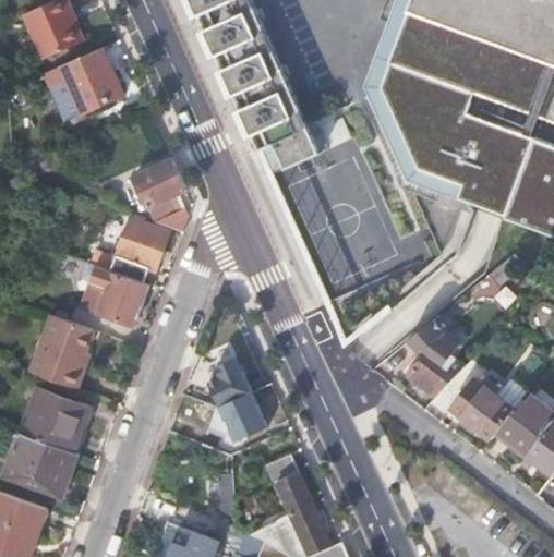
[(63,0),(52,0),(22,14),(43,59),(83,40),(63,0)]
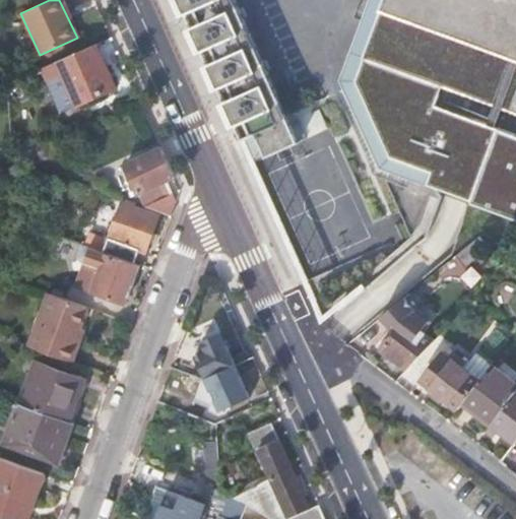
[(384,0),(347,101),(377,172),(468,204),(466,208),(515,225),(515,0),(175,0),(187,25),(250,167),(296,145),(231,0),(384,0)]
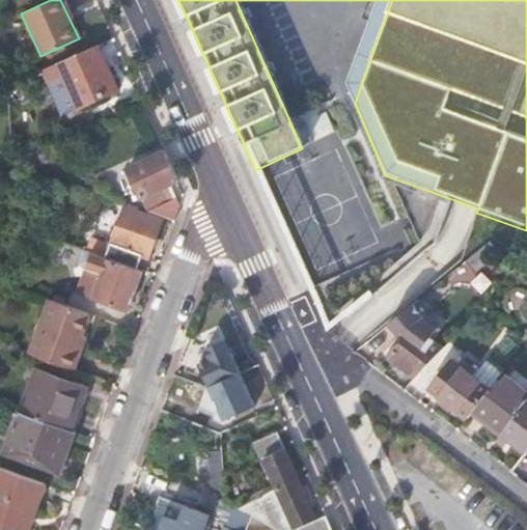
[(378,0),(348,85),(355,103),(392,0),(378,0)]
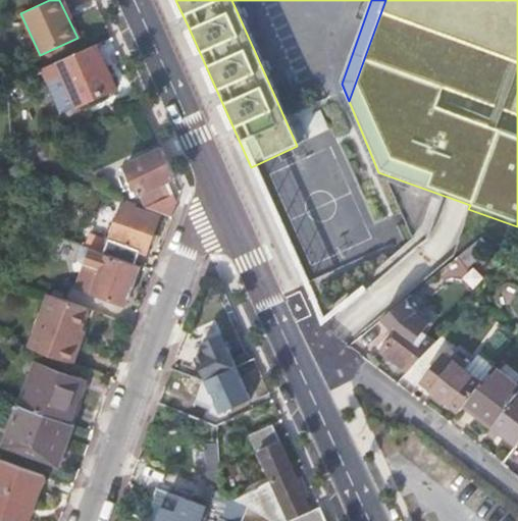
[(114,89),(95,45),(38,70),(58,114),(114,89)]
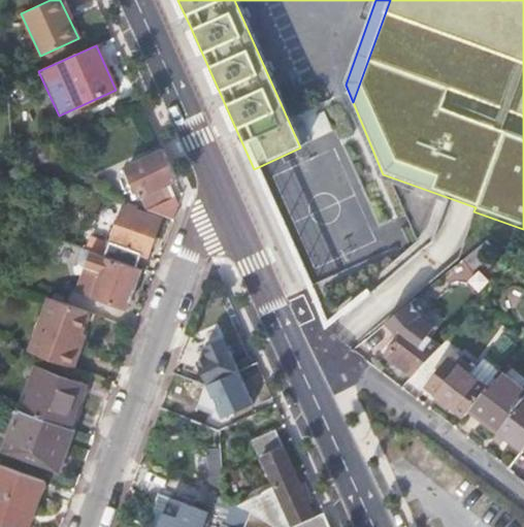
[(21,94),(15,81),(4,86),(5,100),(21,94)]
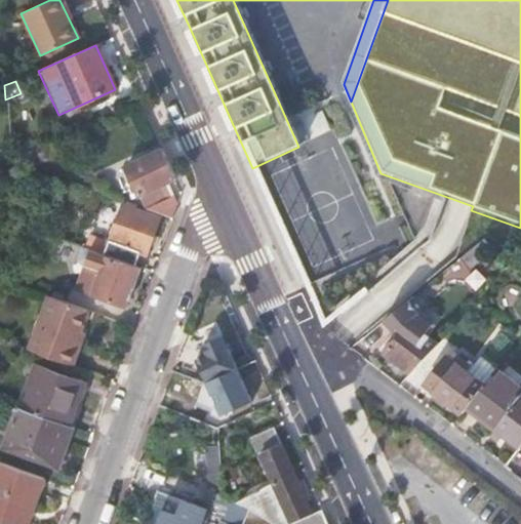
[(9,160),(19,164),(24,165),(35,161),(31,151),(9,160)]
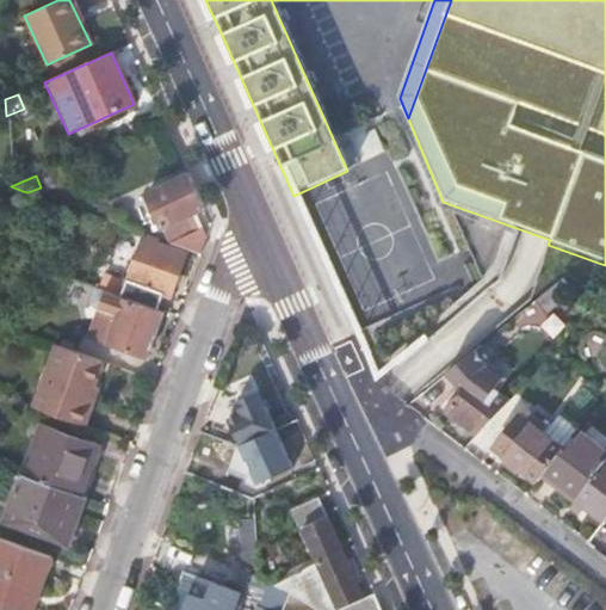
[(192,213),(201,209),(186,176),(137,198),(152,232),(160,228),(168,245),(187,235),(199,229),(192,213)]
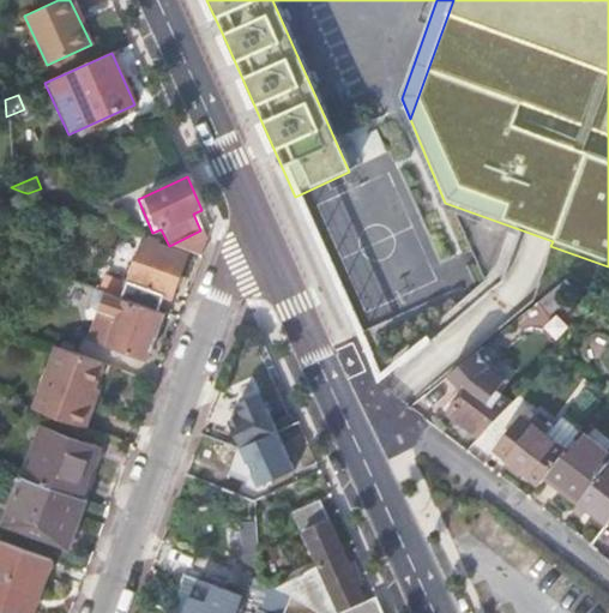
[(41,204),(34,220),(47,224),(54,209),(41,204)]
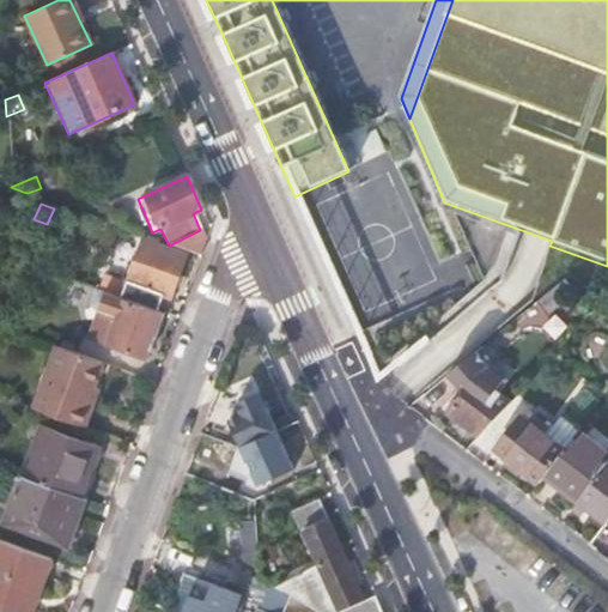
[(169,246),(199,256),(204,242),(188,236),(169,246)]
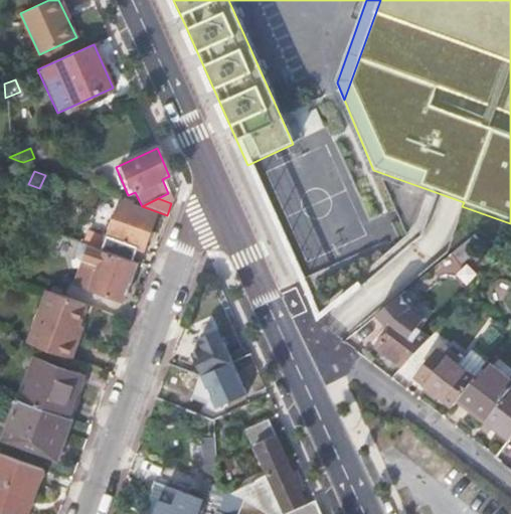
[(101,252),(130,263),(131,261),(136,248),(142,250),(156,214),(119,201),(101,250),(101,251),(101,252)]
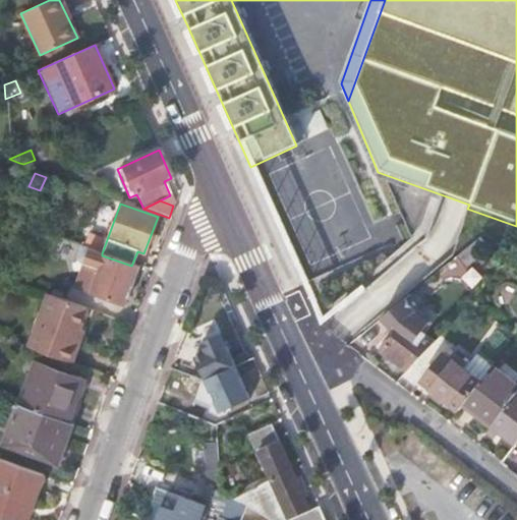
[(481,250),(473,241),(452,258),(460,268),(481,250)]
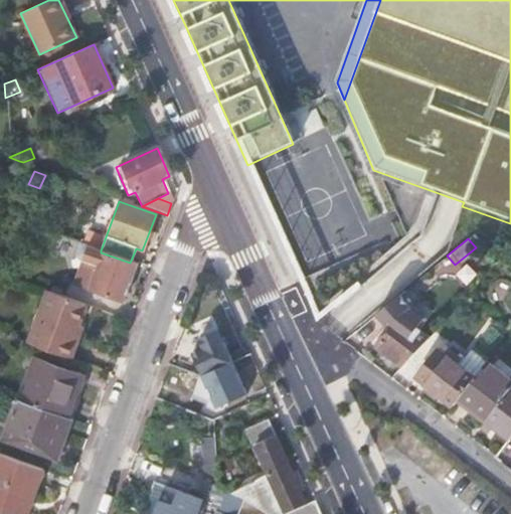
[(135,265),(130,263),(101,252),(101,251),(78,242),(73,257),(79,262),(71,285),(121,302),(123,297),(124,297),(135,265)]
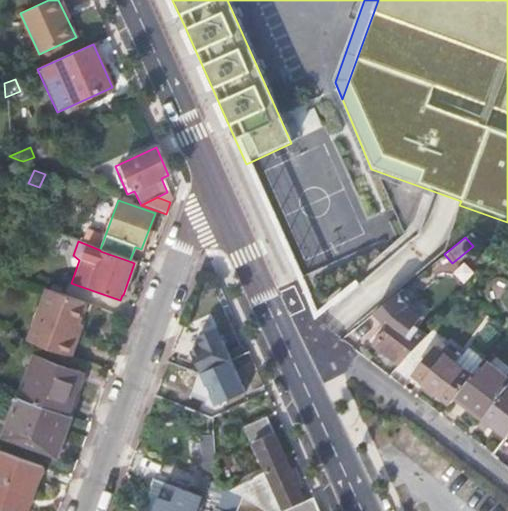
[(47,289),(27,341),(68,356),(77,332),(73,330),(83,302),(47,289)]
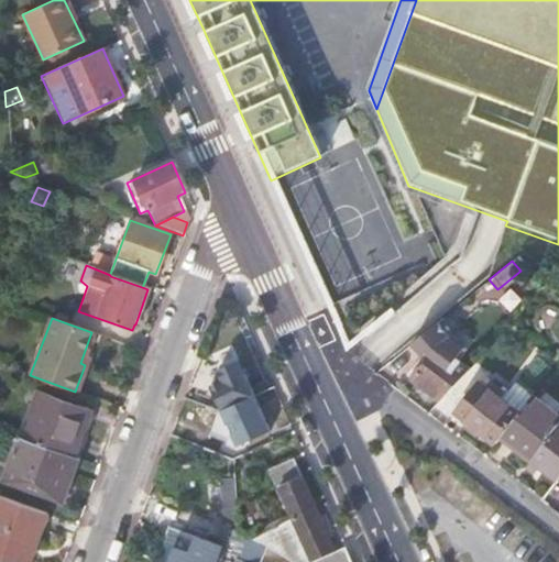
[(445,339),(434,324),(410,343),(420,356),(425,360),(410,379),(438,400),(468,370),(456,362),(464,350),(445,339)]
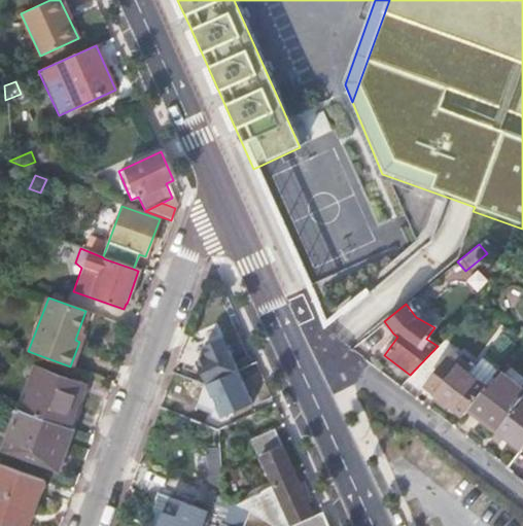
[(213,320),(196,327),(198,343),(218,334),(213,320)]
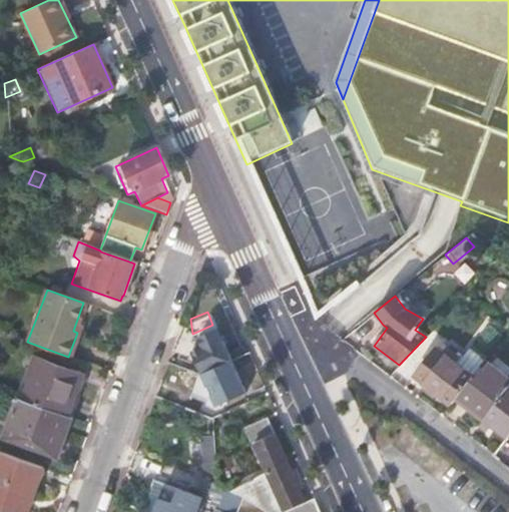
[(201,366),(226,355),(212,325),(192,334),(187,336),(201,366)]
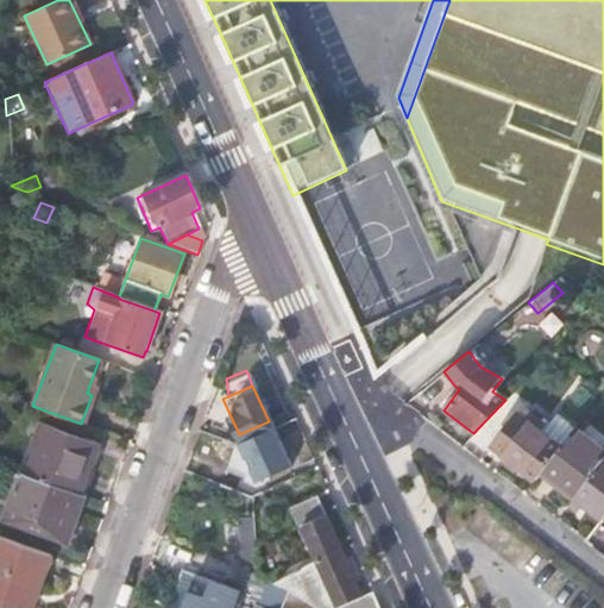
[(534,481),(538,475),(564,442),(520,409),(491,447),(534,481)]
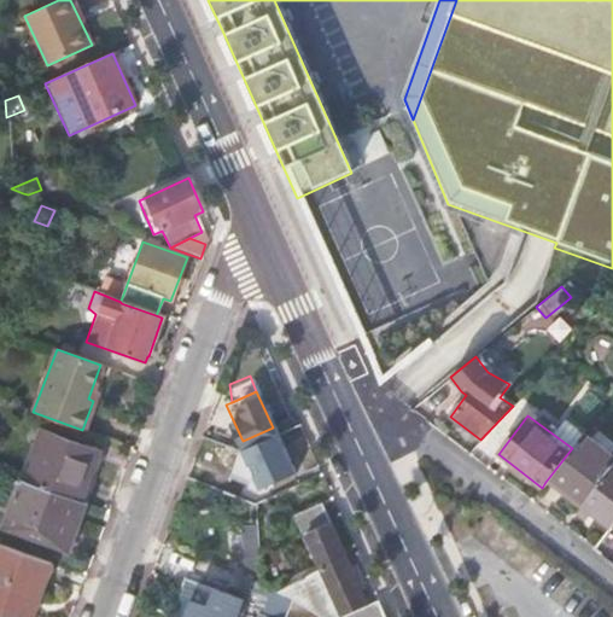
[(41,431),(23,481),(79,501),(89,473),(85,471),(92,450),(41,431)]
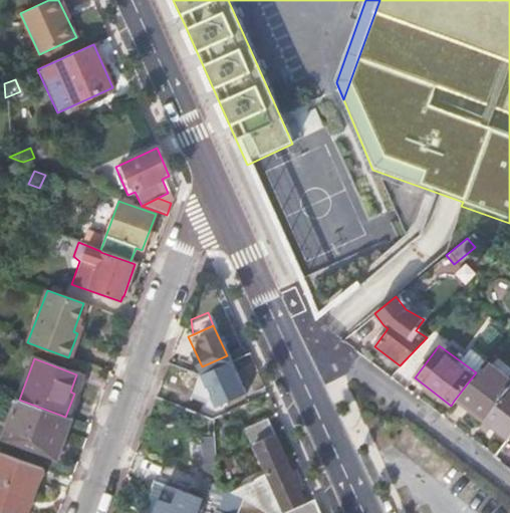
[(454,401),(506,440),(509,435),(509,434),(509,393),(506,390),(509,383),(483,363),(476,372),(454,401)]
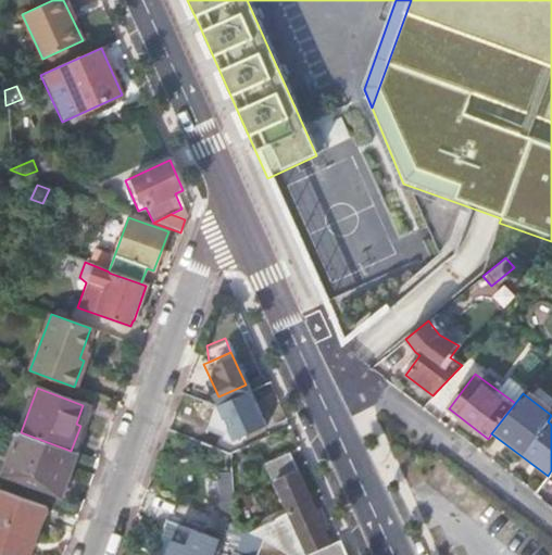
[(225,426),(230,424),(240,443),(266,430),(250,395),(224,408),(228,418),(223,420),(225,426)]
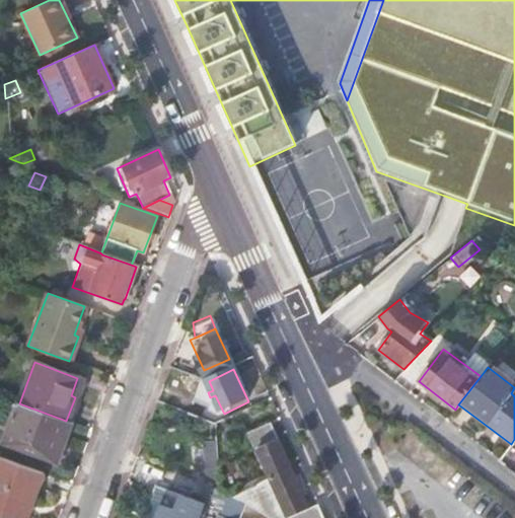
[(172,401),(167,407),(190,415),(206,404),(201,395),(191,401),(186,394),(172,401)]
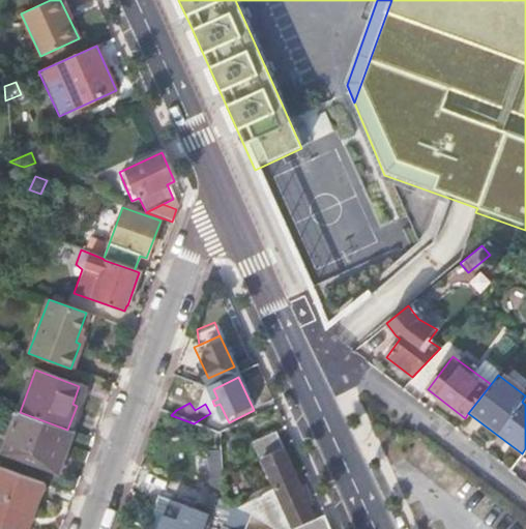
[(222,411),(207,417),(212,430),(227,423),(222,411)]
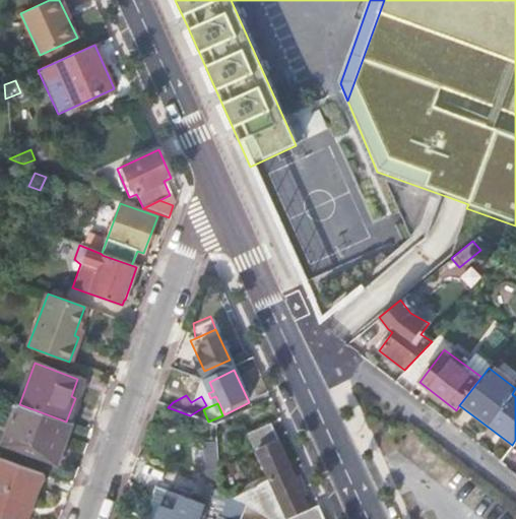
[(63,445),(71,424),(66,422),(19,404),(17,404),(2,445),(53,464),(61,444),(63,445)]
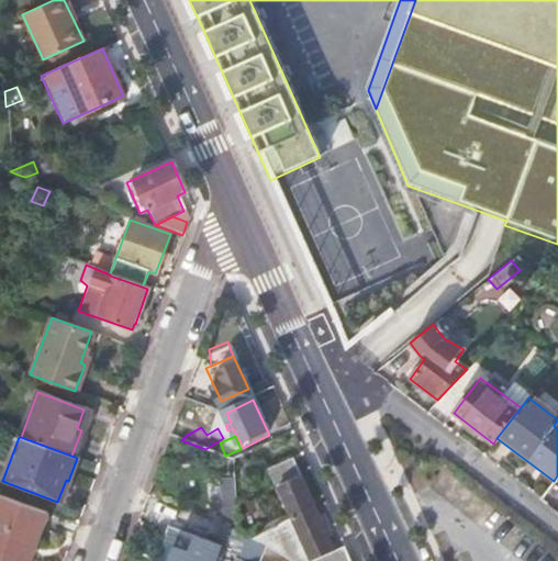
[(265,545),(266,545),(291,560),(349,560),(343,546),(332,550),(291,457),(266,467),(274,486),(277,484),(291,517),(250,538),(265,545)]
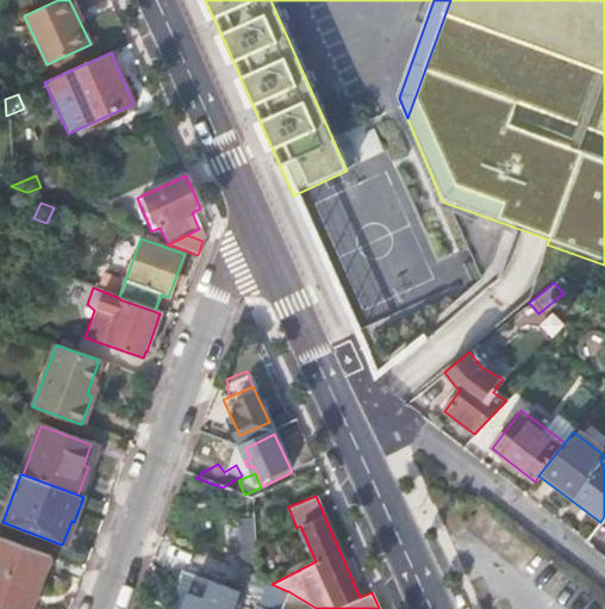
[(0,608),(29,608),(49,555),(0,538),(0,608)]
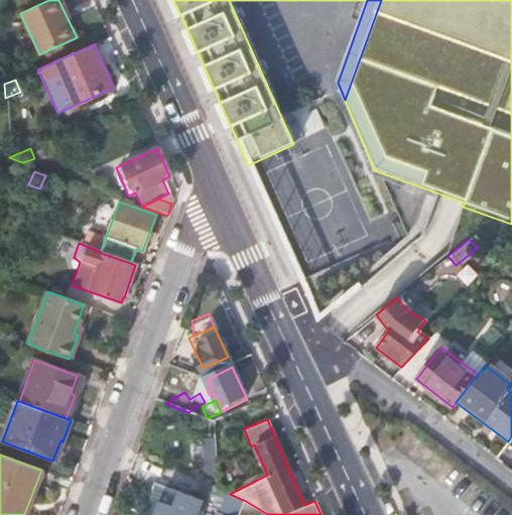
[(200,503),(233,514),(236,514),(243,500),(230,494),(214,488),(214,486),(207,484),(200,502),(200,503)]
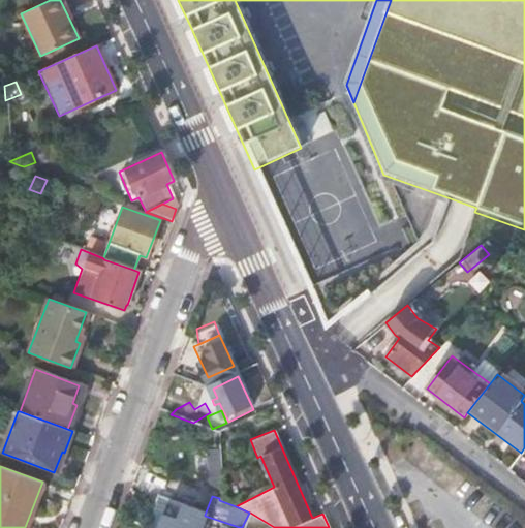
[(167,500),(155,527),(199,527),(205,516),(205,515),(167,500)]
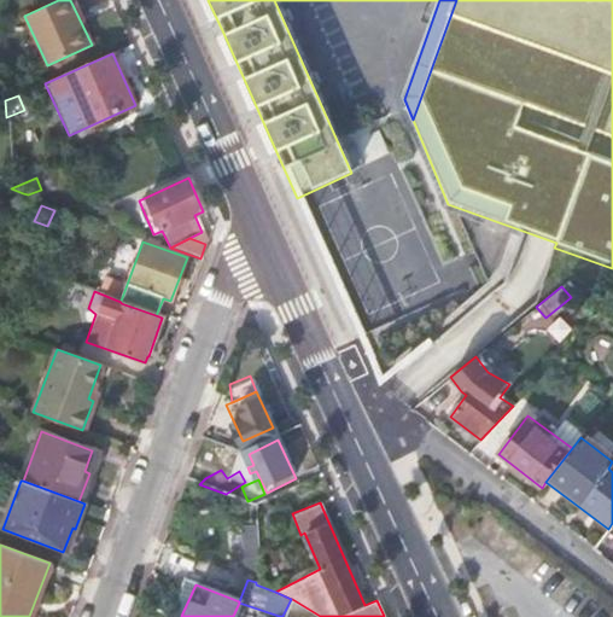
[(320,616),(292,599),(284,616),(320,616)]
